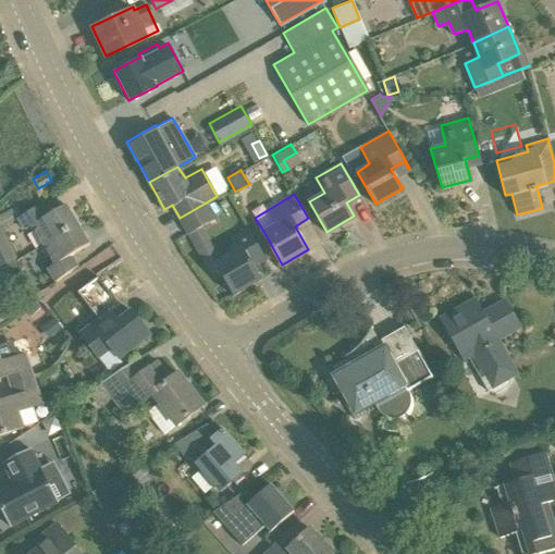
[(208,201),(180,218),(187,232),(217,216),(208,201)]
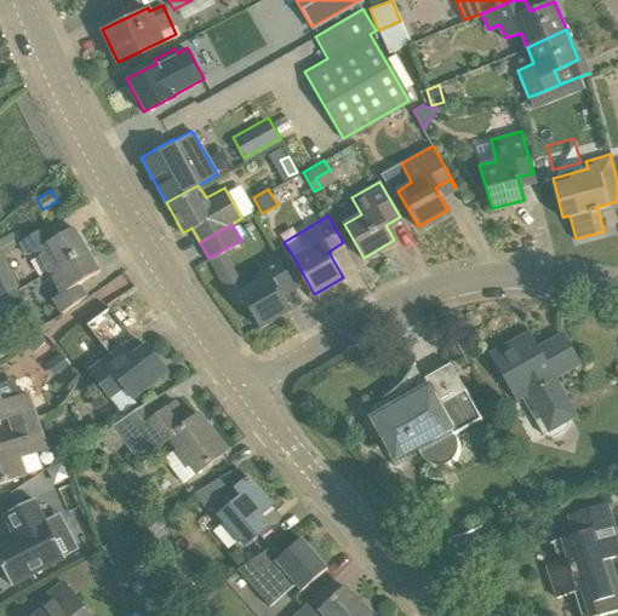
[(72,226),(52,237),(44,225),(18,241),(27,253),(35,248),(47,270),(85,247),(72,226)]
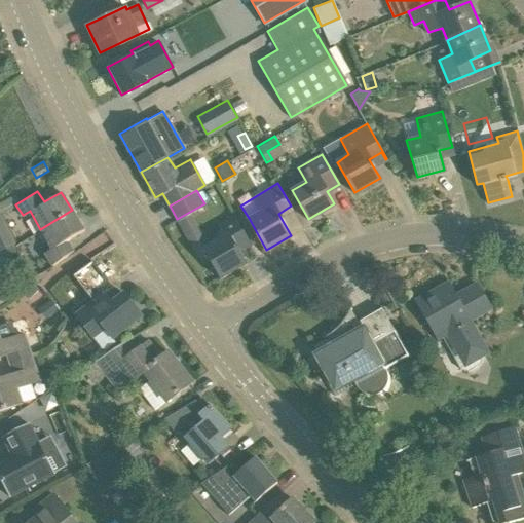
[(72,210),(40,229),(51,248),(44,252),(50,262),(72,250),(66,238),(83,228),(72,210)]
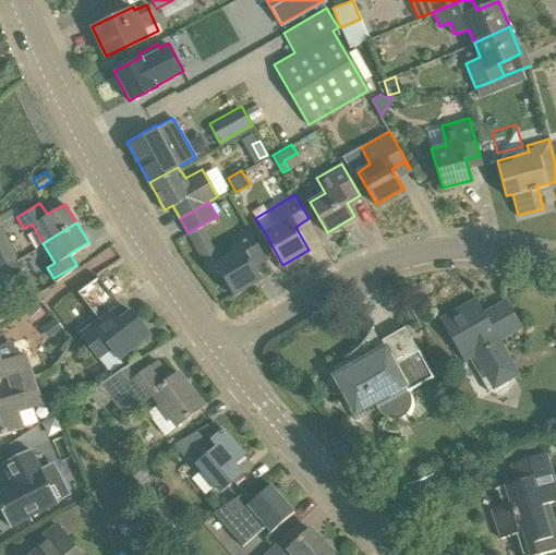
[(0,297),(13,280),(7,275),(16,264),(12,257),(14,256),(0,229),(0,297)]
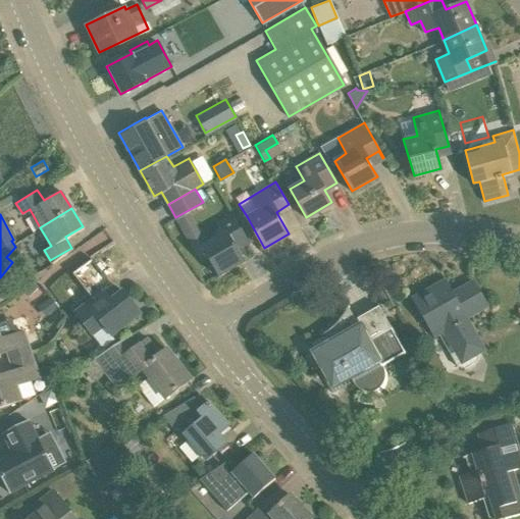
[(221,234),(206,242),(200,246),(217,274),(244,260),(237,248),(249,241),(232,214),(215,224),(221,234)]
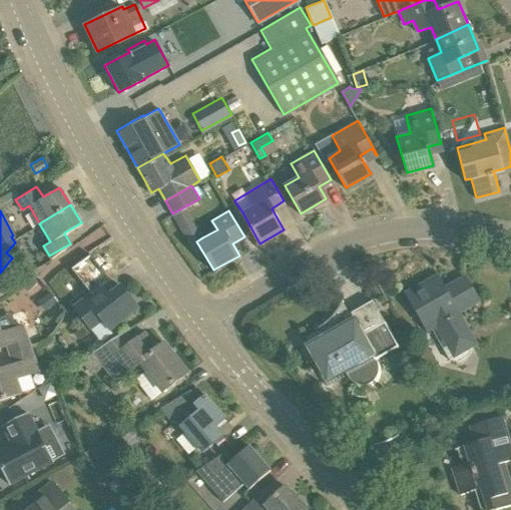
[(437,273),(404,291),(426,330),(435,325),(446,345),(441,347),(448,359),(455,361),(467,354),(469,347),(476,343),(458,312),(479,301),(464,275),(444,286),(437,273)]
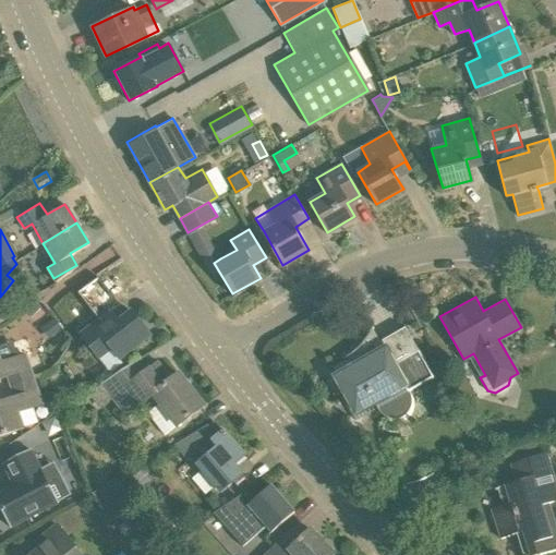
[(109,309),(77,332),(97,356),(110,347),(118,357),(149,333),(131,309),(117,321),(109,311),(110,310),(109,309)]
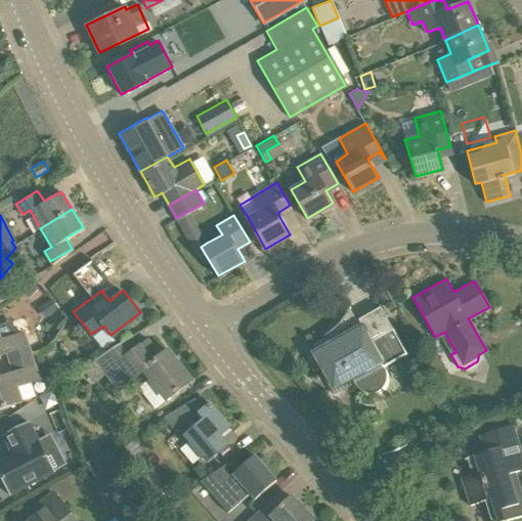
[(50,297),(36,306),(44,316),(57,307),(50,297)]
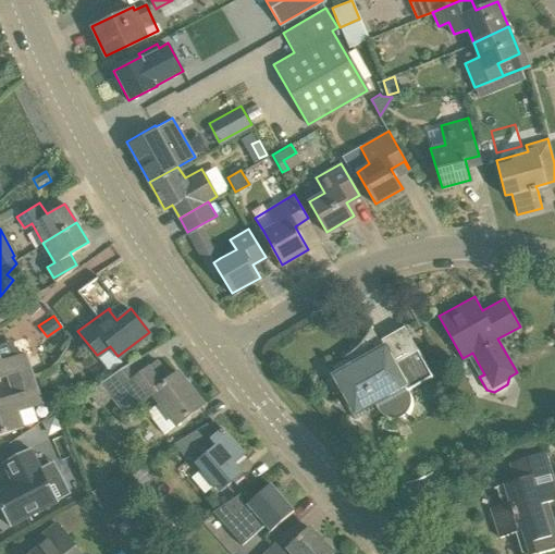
[(431,374),(423,360),(424,360),(423,359),(422,355),(421,353),(420,352),(419,349),(417,348),(417,347),(416,347),(403,325),(369,344),(365,335),(364,337),(360,342),(356,347),(352,351),(347,354),(329,364),(333,371),(355,410),(373,401),(375,406),(379,410),(381,413),(384,415),(389,416),(393,416),(397,416),(401,414),(404,411),(407,408),(409,405),(409,401),(409,397),(409,394),(408,392),(407,389),(431,374)]
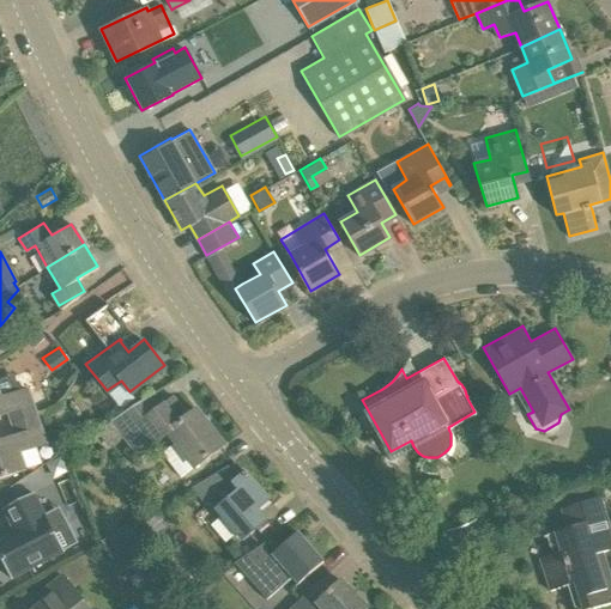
[(0,414),(7,412),(11,422),(36,414),(26,388),(0,396),(0,414)]
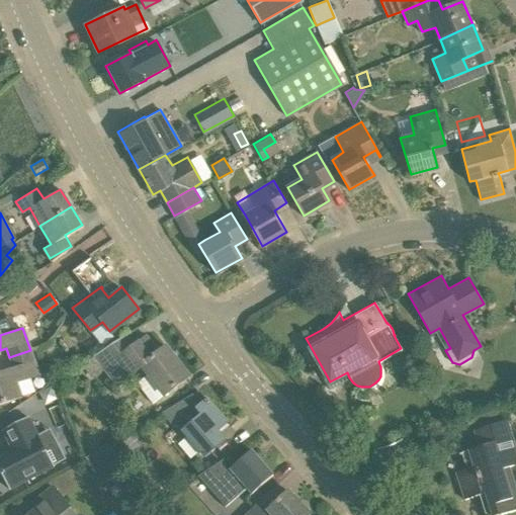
[(141,364),(148,373),(137,381),(152,402),(163,394),(188,375),(165,345),(158,350),(146,334),(129,348),(120,338),(126,334),(125,333),(108,345),(93,355),(115,384),(125,376),(141,364)]
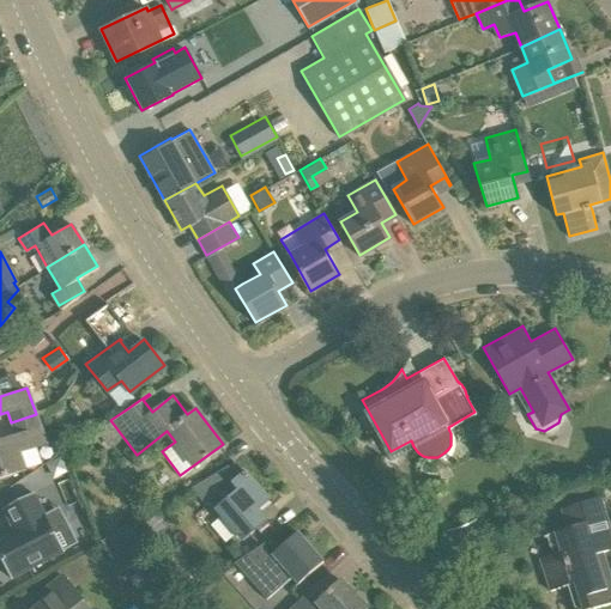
[(18,450),(46,442),(36,414),(11,422),(16,434),(0,439),(0,475),(24,468),(24,467),(18,450)]
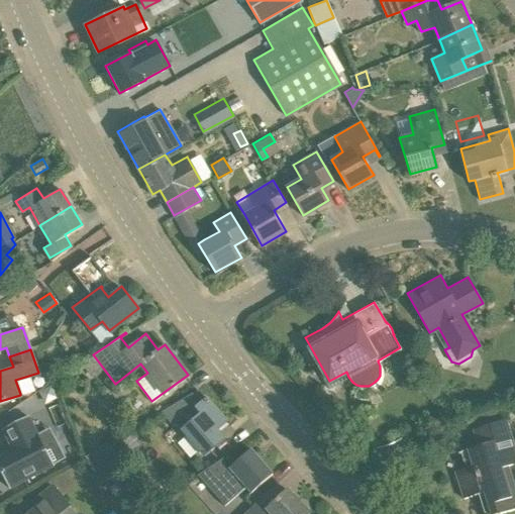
[(60,371),(69,365),(62,354),(53,361),(60,371)]
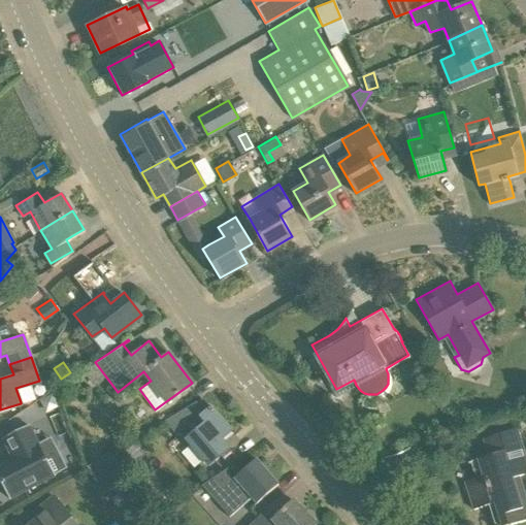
[(38,397),(44,411),(57,404),(51,391),(38,397)]
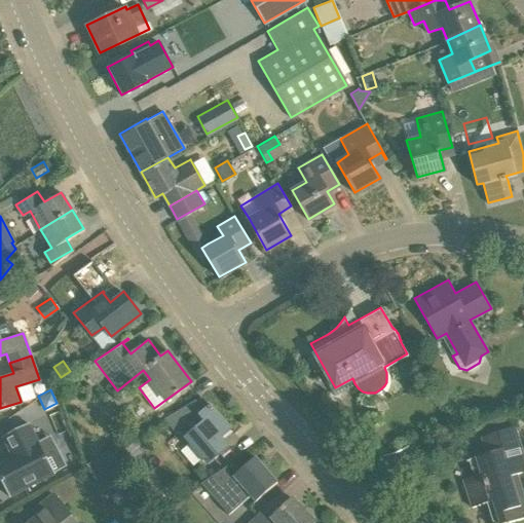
[(229,427),(210,404),(209,404),(200,395),(172,412),(162,418),(176,433),(184,426),(187,423),(192,430),(184,436),(207,462),(227,445),(220,437),(229,427)]
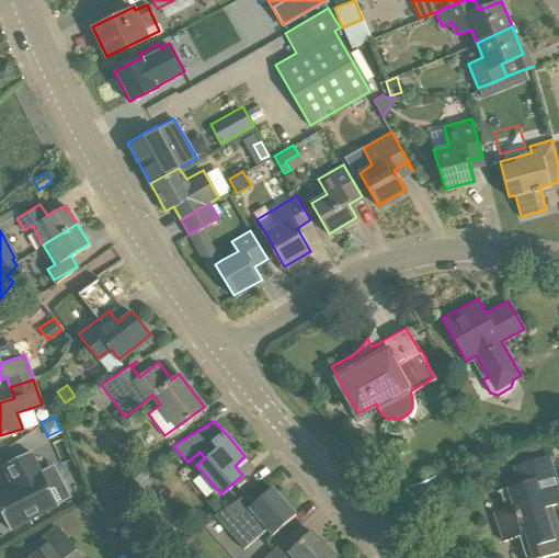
[(542,441),(510,451),(511,456),(544,446),(542,441)]
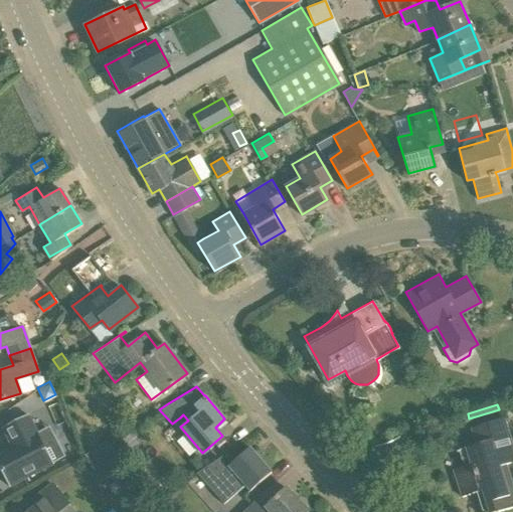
[(52,462),(52,461),(36,431),(35,431),(26,412),(1,425),(11,444),(0,449),(0,469),(8,485),(52,462)]
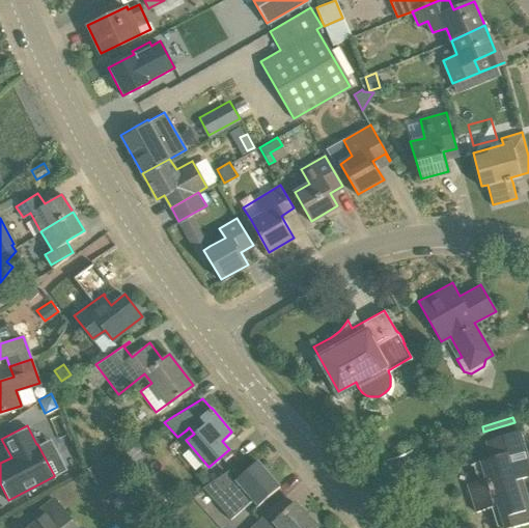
[(528,474),(528,462),(527,456),(510,462),(506,451),(524,446),(519,428),(518,429),(518,431),(486,441),(491,450),(489,451),(491,456),(473,463),(478,478),(468,482),(477,511),(497,505),(504,527),(508,527),(528,521),(528,504),(521,477),(528,474)]
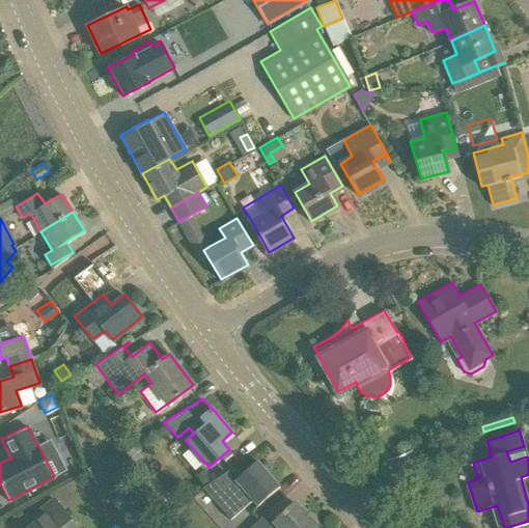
[(419,466),(408,451),(399,456),(392,459),(385,460),(379,465),(394,484),(419,466)]
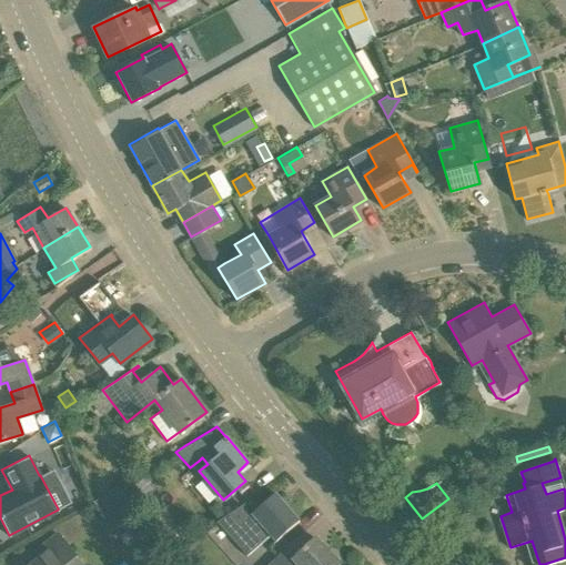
[(117,485),(112,487),(94,498),(111,525),(133,512),(117,485)]
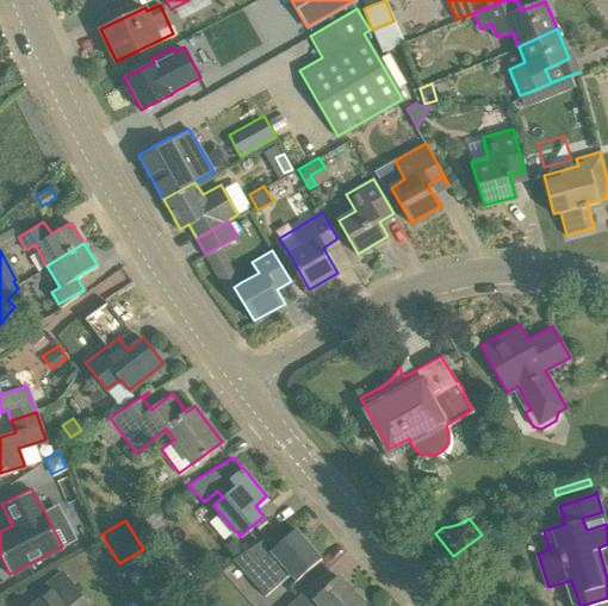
[(321,557),(295,528),(271,550),(265,543),(266,542),(262,538),(231,560),(264,594),(289,572),(296,580),(321,557)]
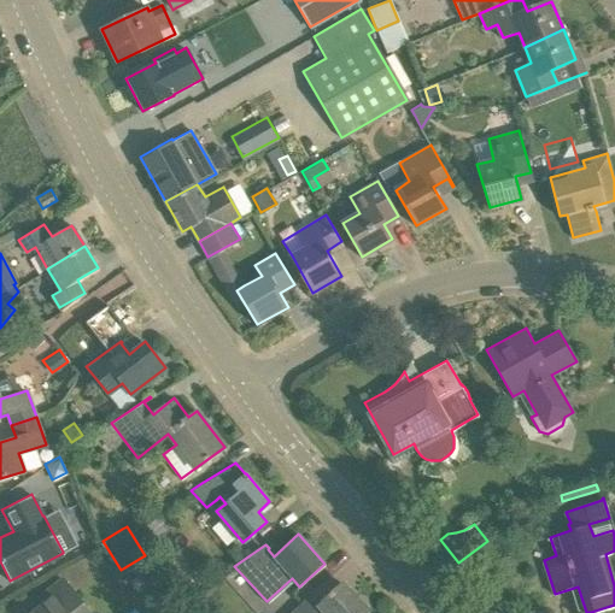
[(198,587),(195,579),(188,575),(181,577),(177,584),(187,590),(198,587)]
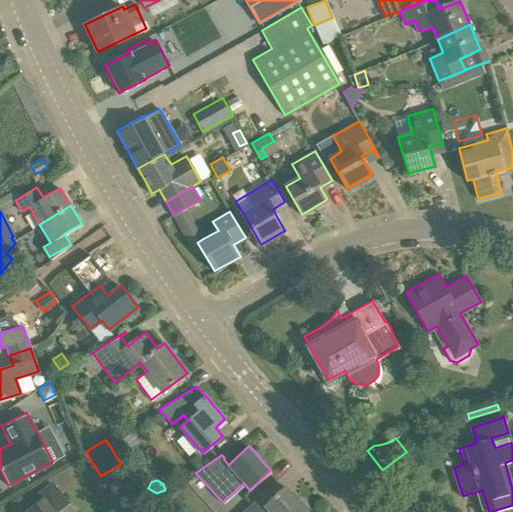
[(74,511),(51,483),(30,499),(34,505),(25,511),(74,511)]
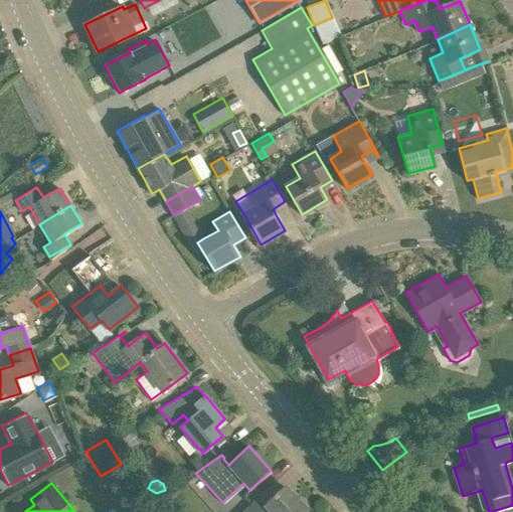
[(285,487),(262,509),(253,500),(240,511),(304,511),(307,510),(285,487)]
